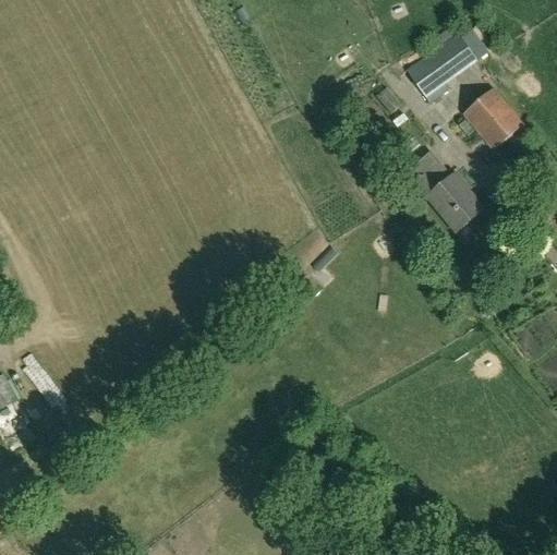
[(460,82),(457,75),(475,60),(489,77),(500,70),(489,53),(496,48),(479,23),(461,35),(458,33),(408,69),(428,103),(460,82)]
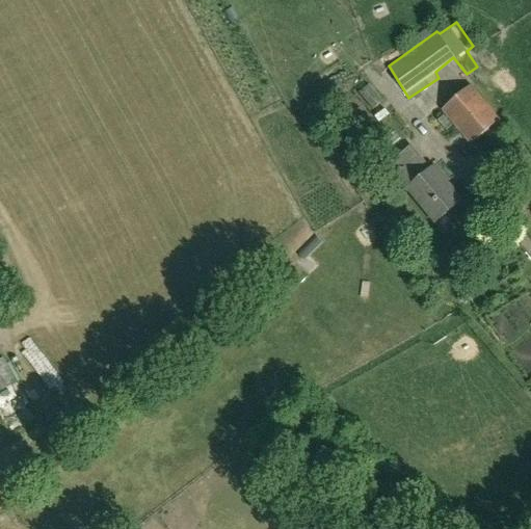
[(498,116),(470,82),(441,106),(469,140),(498,116)]
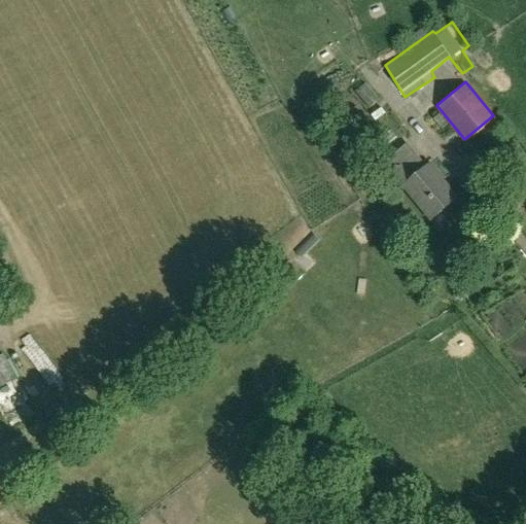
[(405,144),(384,162),(431,218),(458,197),(431,164),(422,172),(411,159),(414,155),(405,144)]
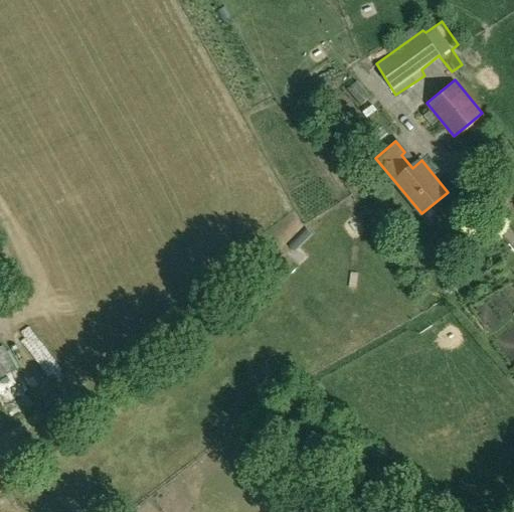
[(0,403),(1,405),(28,390),(3,345),(0,346),(0,403)]
